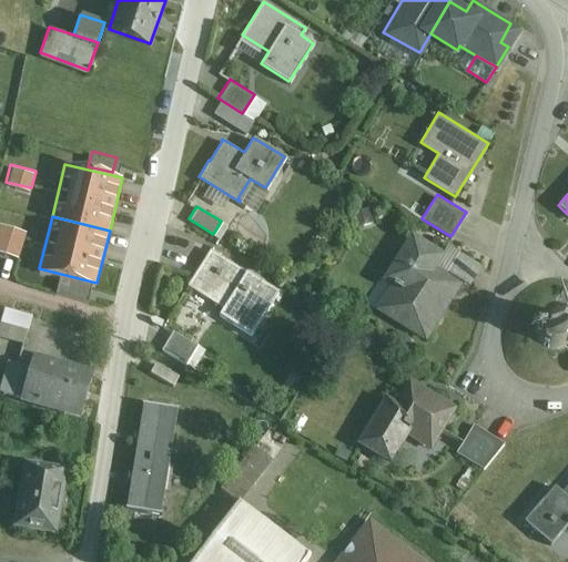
[(0,249),(19,256),(27,230),(0,221),(0,249)]
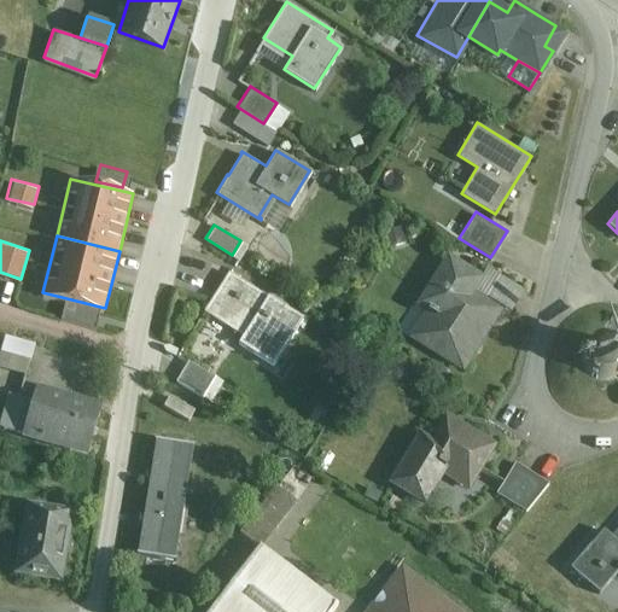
[(479,277),(448,257),(420,302),(429,307),(427,310),(433,313),(419,334),(462,361),(460,365),(462,366),(464,365),(462,363),(497,309),(499,308),(470,291),(479,277)]
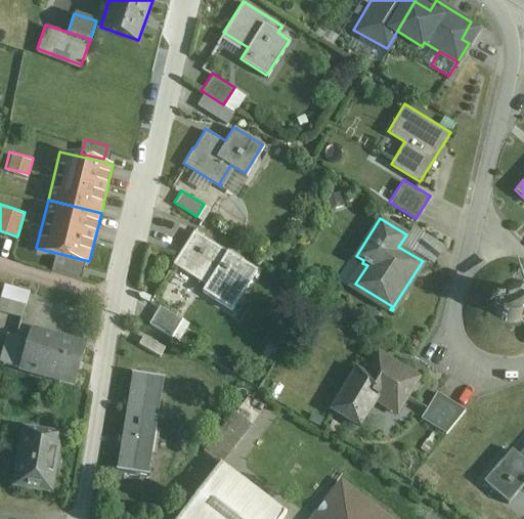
[(256,269),(192,229),(172,263),(199,279),(203,273),(209,278),(202,291),(231,309),(256,269)]
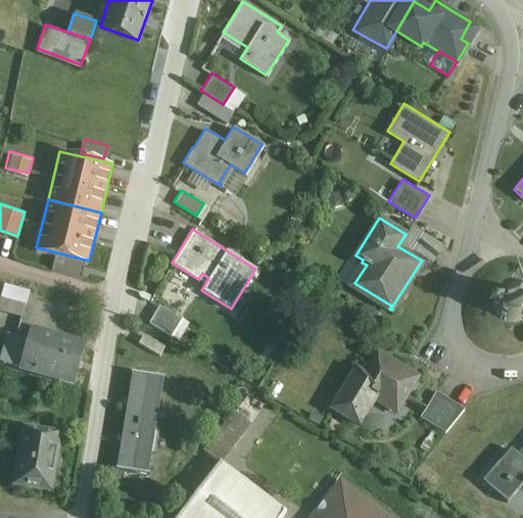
[(522,266),(519,264),(522,260),(507,260),(494,261),(479,268),(468,279),(462,302),(463,316),(468,328),(486,346),(502,351),(518,350),(522,347),(522,266)]
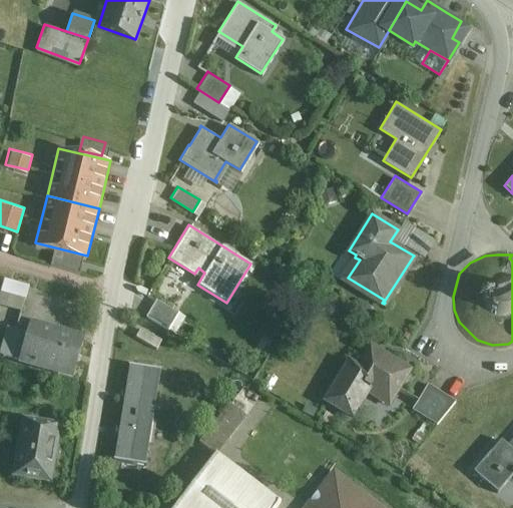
[(29,284),(5,277),(1,290),(19,295),(25,297),(29,284)]
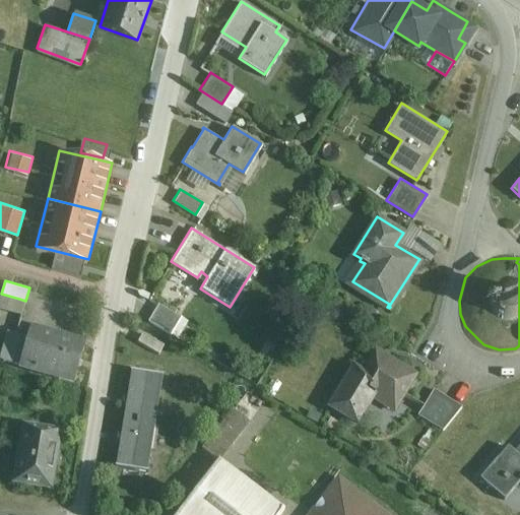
[(19,299),(1,294),(0,297),(0,306),(21,313),(25,301),(19,299)]
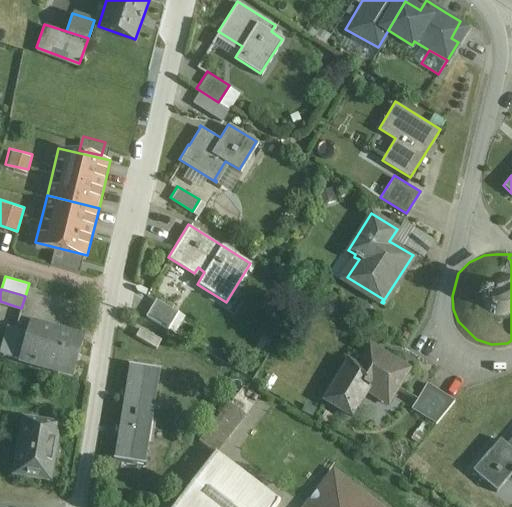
[(177,311),(155,298),(145,315),(168,328),(177,311)]
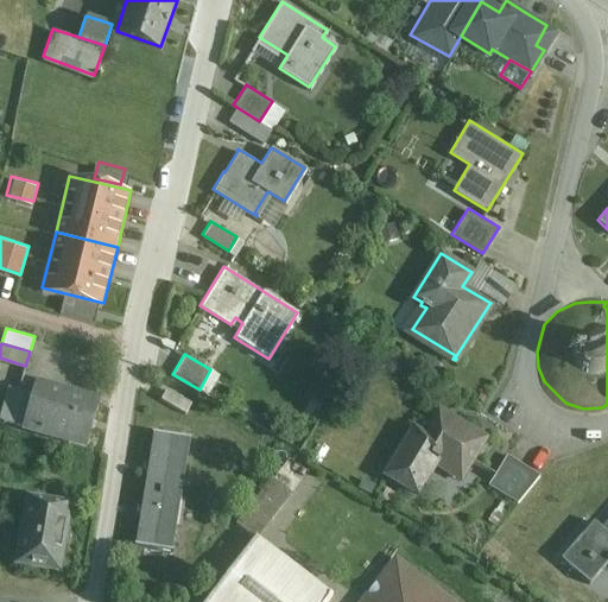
[(96,398),(37,380),(33,392),(12,386),(4,418),(84,441),(96,398)]
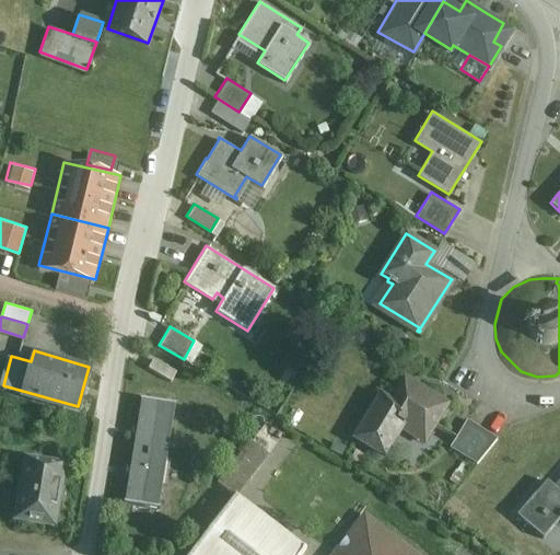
[(446,402),(404,377),(389,401),(381,394),(356,436),(384,453),(400,426),(423,440),(446,402)]
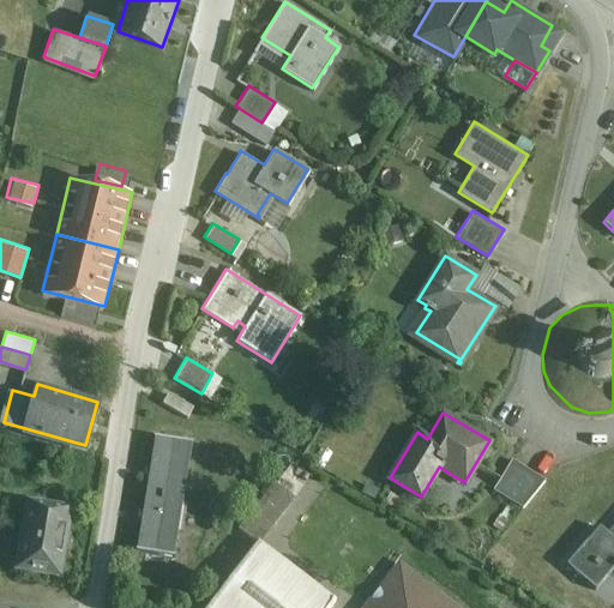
[(193,440),(154,434),(154,435),(155,435),(145,492),(182,498),(191,441),(192,441),(193,440)]
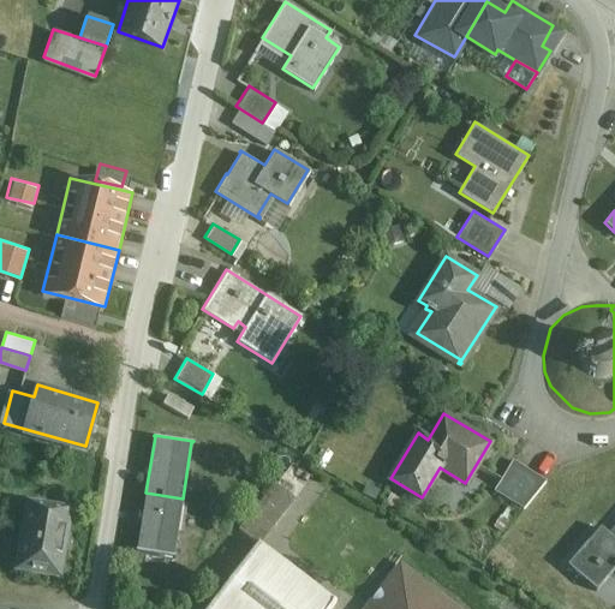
[(547,479),(513,458),(494,489),(524,507),(547,479)]
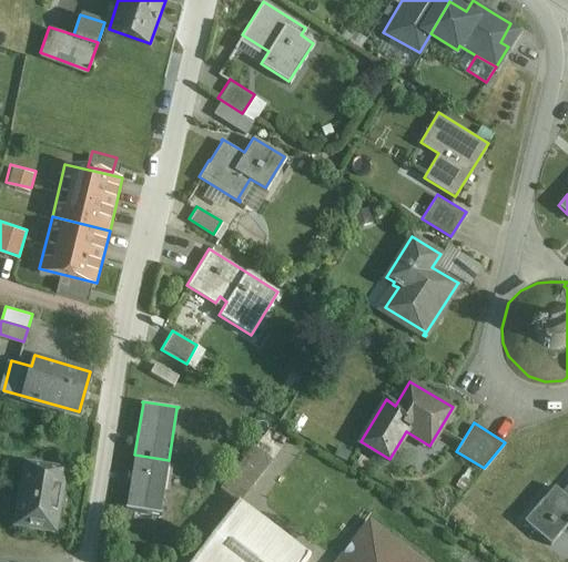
[(270,425),(220,488),(237,501),(239,500),(287,437),(270,425)]
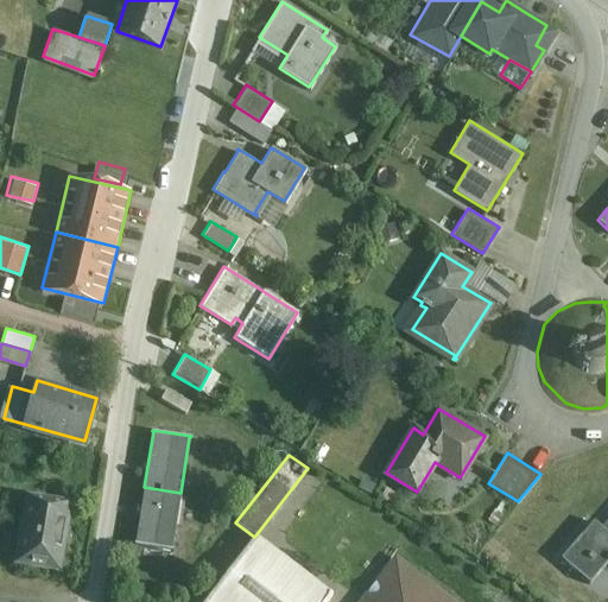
[(181,493),(144,487),(135,543),(134,542),(134,544),(172,550),(173,549),(172,547),(181,493)]
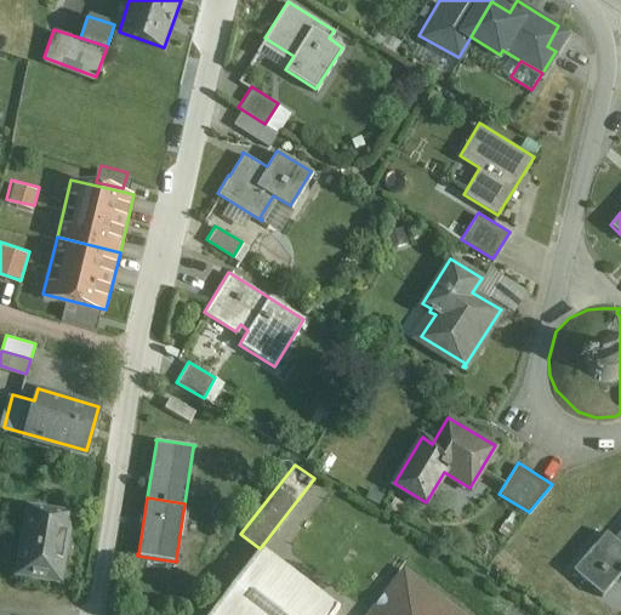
[(72,513),(28,505),(17,565),(34,569),(33,576),(61,580),(72,513)]
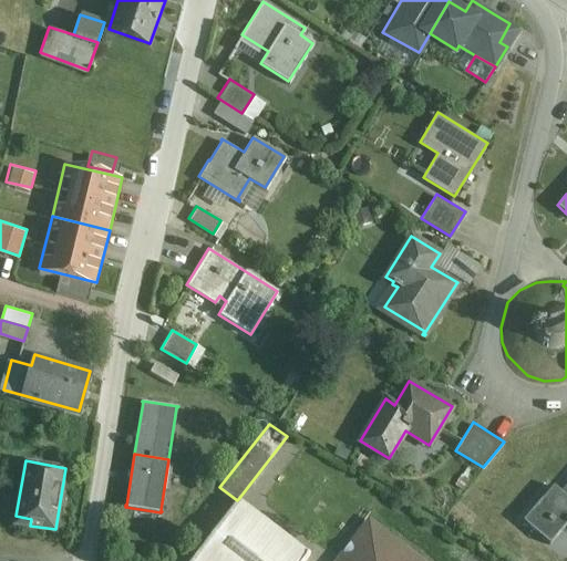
[(566,496),(553,485),(523,519),(549,542),(566,522),(566,496)]
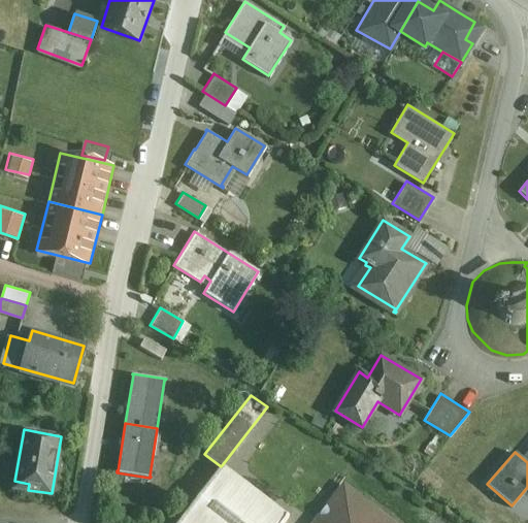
[(222,465),(221,466),(176,522),(282,522),(288,516),(222,465)]
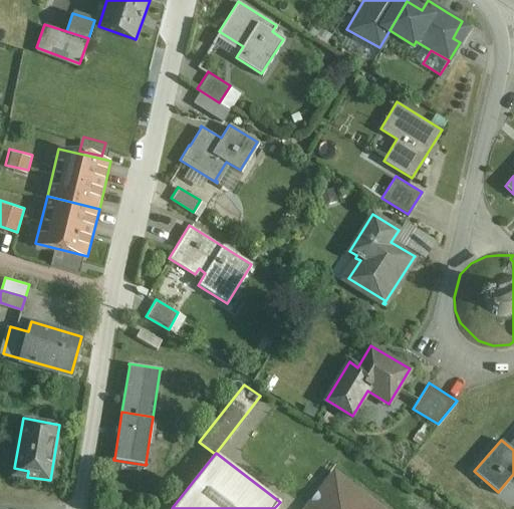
[(382,508),(334,471),(322,487),(320,486),(307,503),(308,505),(304,508),(382,508)]
